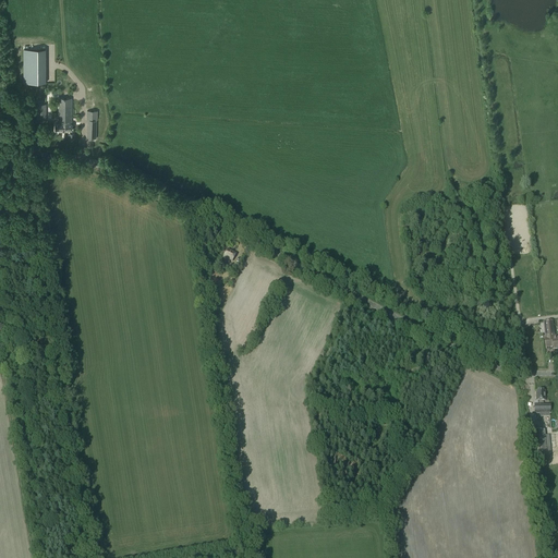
[(46,49),(23,49),(24,83),(46,83),(46,49)]
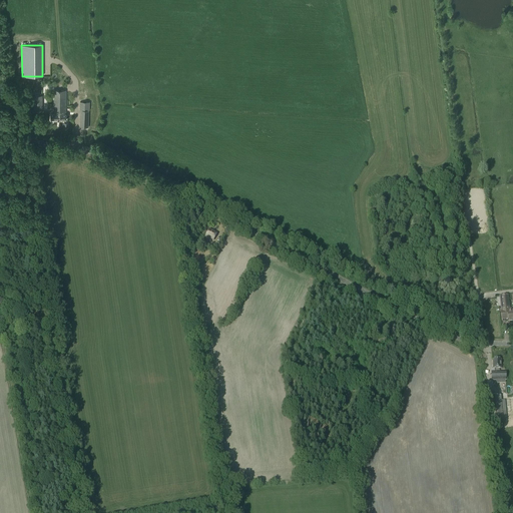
[(66,120),(66,91),(54,90),(54,113),(51,113),(51,119),(66,120)]
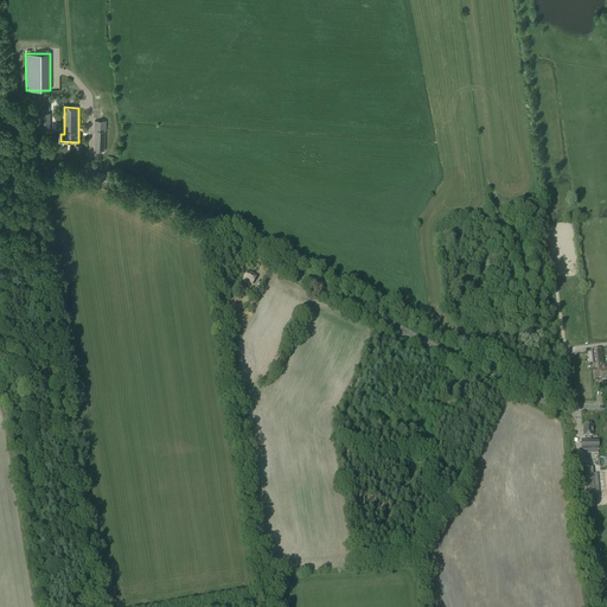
[(50,132),(50,113),(40,113),(40,132),(50,132)]
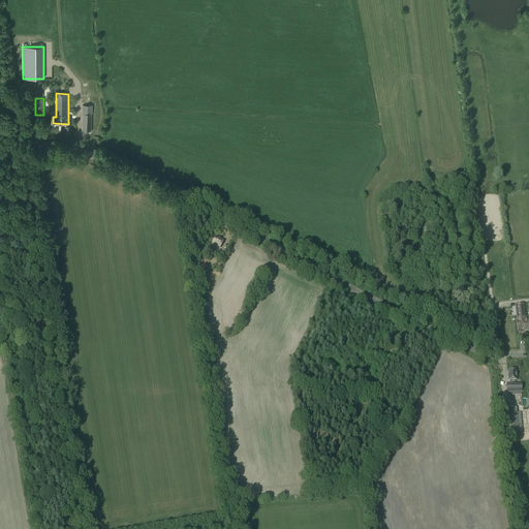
[(92,114),(93,105),(83,105),(83,114),(84,114),(83,131),(91,131),(92,114)]
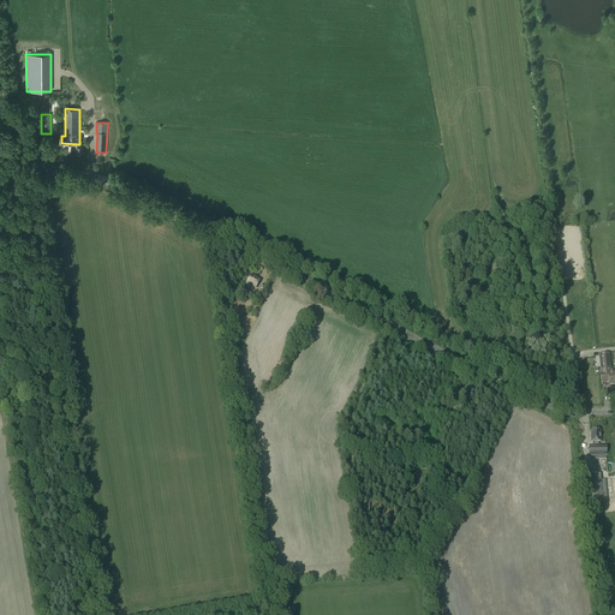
[(255,288),(260,280),(250,276),(246,284),(249,285),(248,287),(251,290),(252,287),(255,288)]
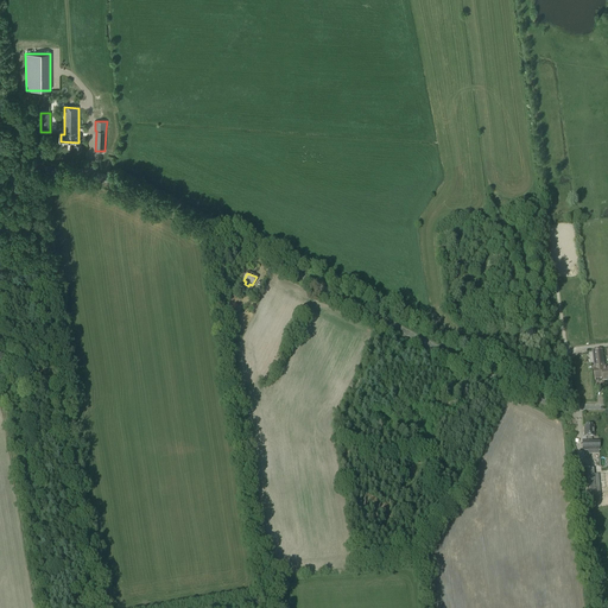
[(238,315),(241,309),(232,303),(228,310),(238,315)]
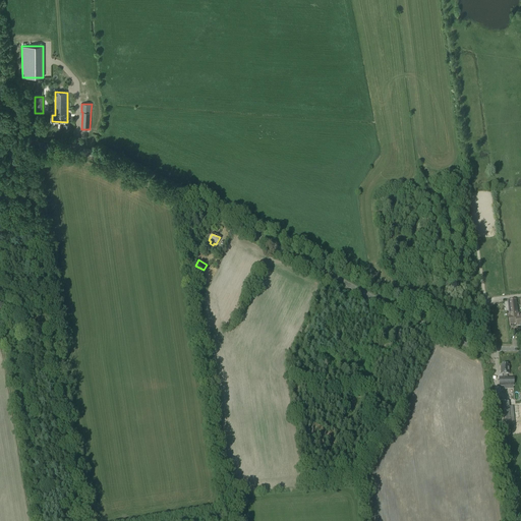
[(520,312),(517,313),(515,300),(508,301),(509,316),(510,325),(516,324),(516,327),(520,326),(520,312)]
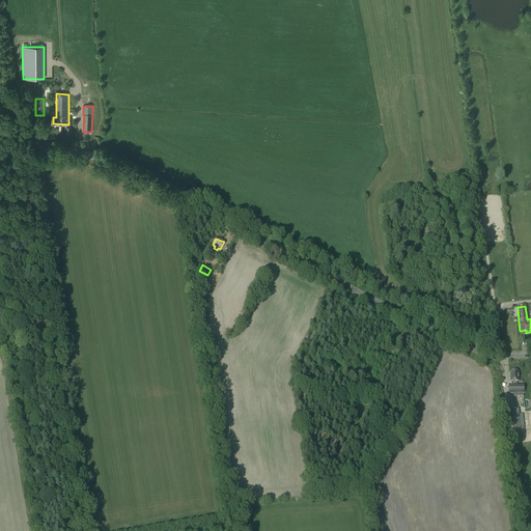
[(516,385),(516,382),(519,382),(518,372),(510,372),(510,382),(511,382),(511,385),(508,385),(508,393),(524,393),(524,385),(516,385)]
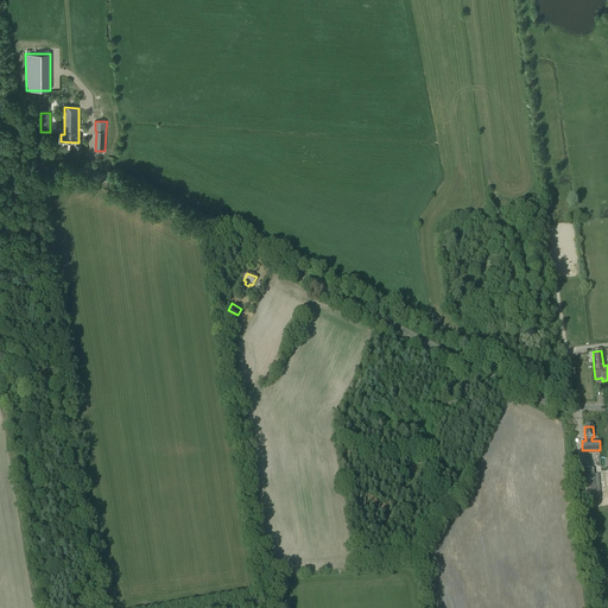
[(581,501),(596,499),(593,469),(578,470),(581,501)]
